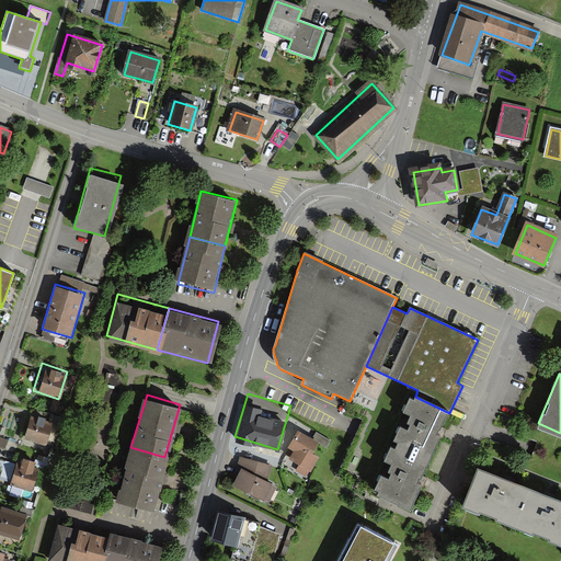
[(449,413),(415,397),(414,401),(410,399),(403,412),(411,416),(407,424),(411,425),(408,431),(400,427),(393,442),(398,444),(396,449),(391,448),(385,462),(392,466),(388,473),(391,474),(389,480),(381,476),(375,491),(379,493),(377,496),(410,512),(422,487),(418,484),(441,437),(437,436),(449,413)]
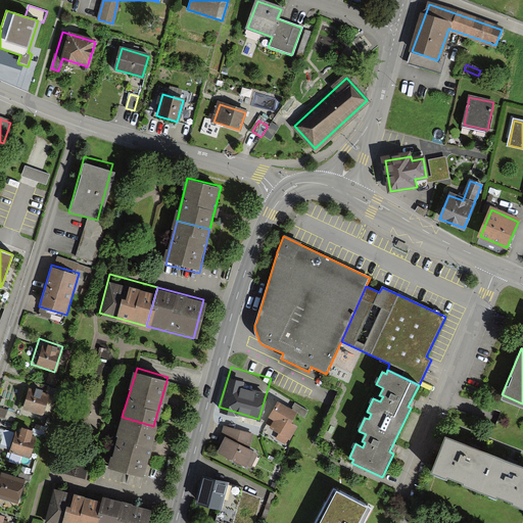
[(27,383),(18,409),(42,417),(51,390),(27,383)]
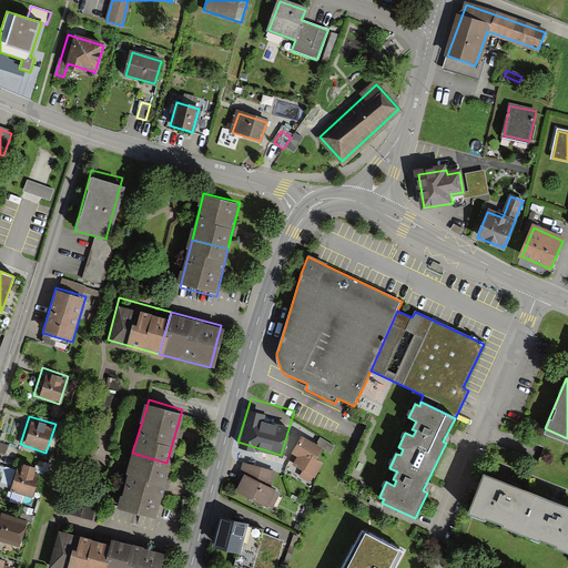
[(306,432),(292,457),(315,470),(330,444),(306,432)]
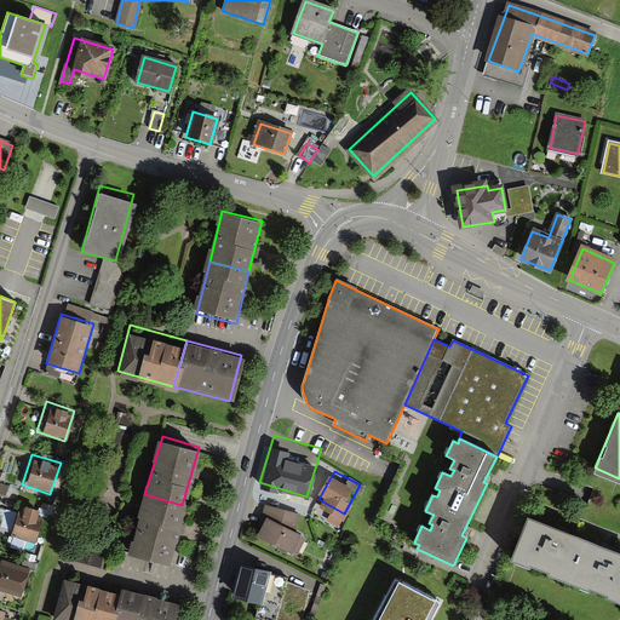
[(165,564),(182,505),(144,494),(127,554),(165,564)]
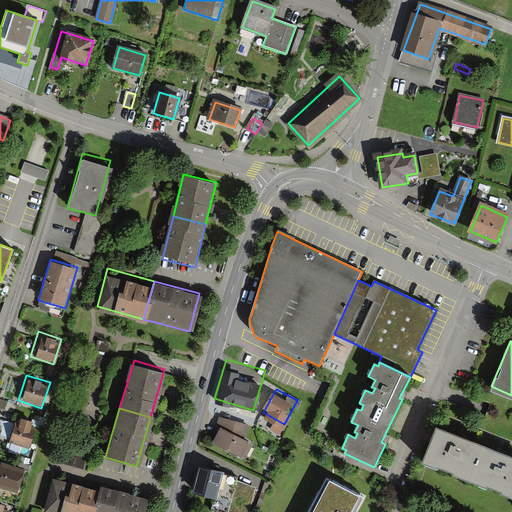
[(14,414),(6,440),(29,447),(37,422),(14,414)]
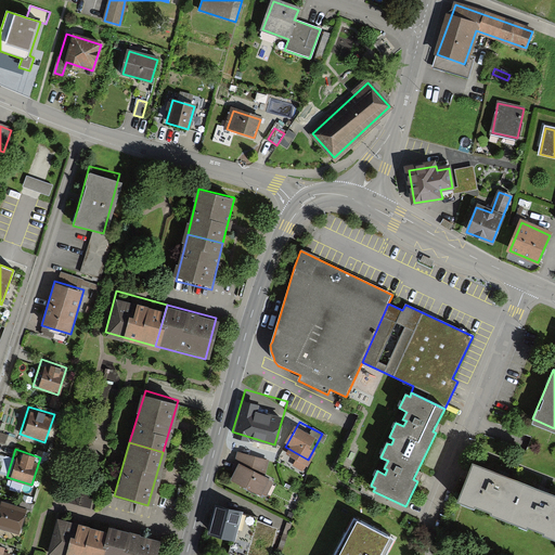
[(242,449),(229,476),(259,491),(272,464),(242,449)]
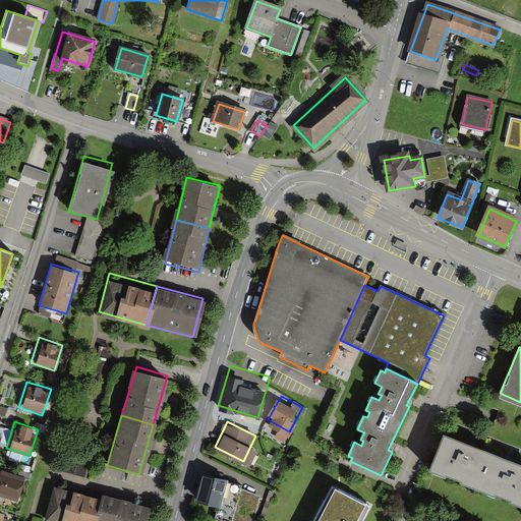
[(431,469),(477,488),(497,443),(450,423),(431,469)]
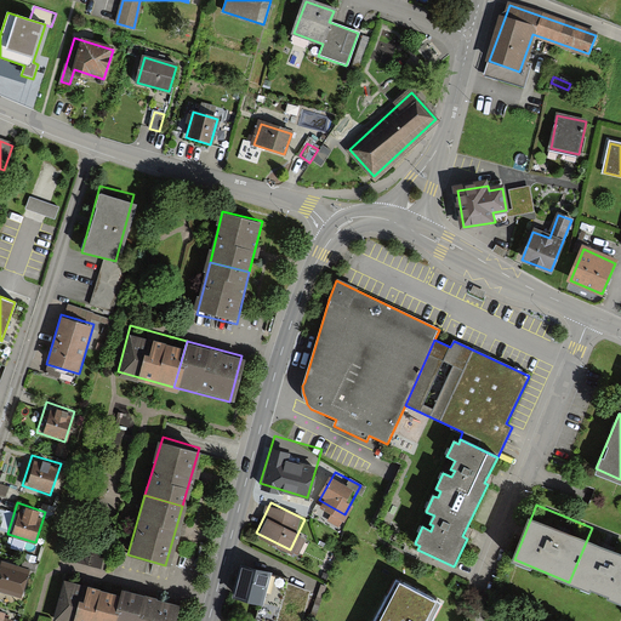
[(620,539),(598,530),(592,528),(569,582),(620,603),(620,539)]
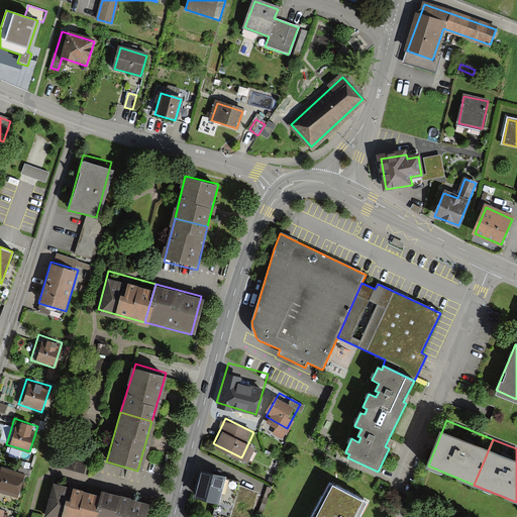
[(2,459),(0,464),(0,487),(17,493),(25,468),(2,459)]
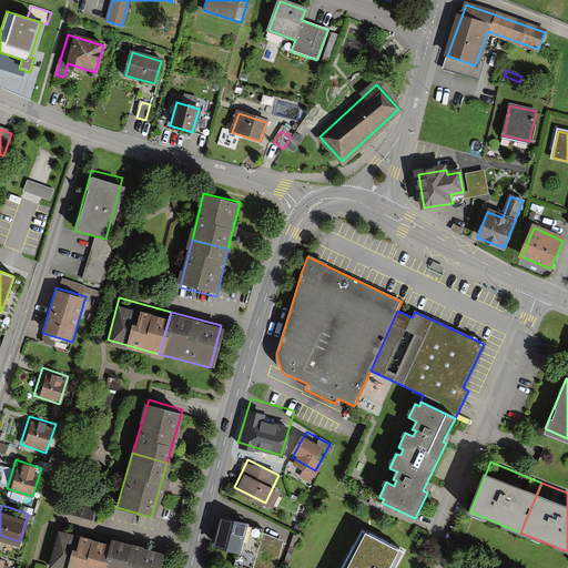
[(223,513),(216,539),(240,546),(235,566),(245,567),(275,567),(283,539),(262,529),(262,528),(246,524),(247,519),(223,513)]
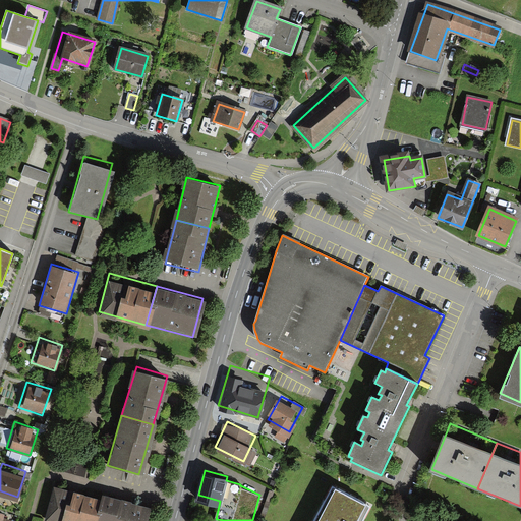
[(43,520),(44,520),(93,520),(101,495),(54,481),(43,520)]
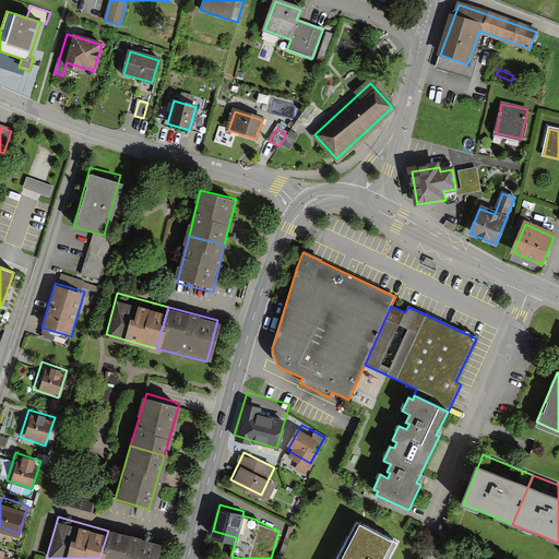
[(396,558),(404,547),(357,519),(336,558),(396,558)]
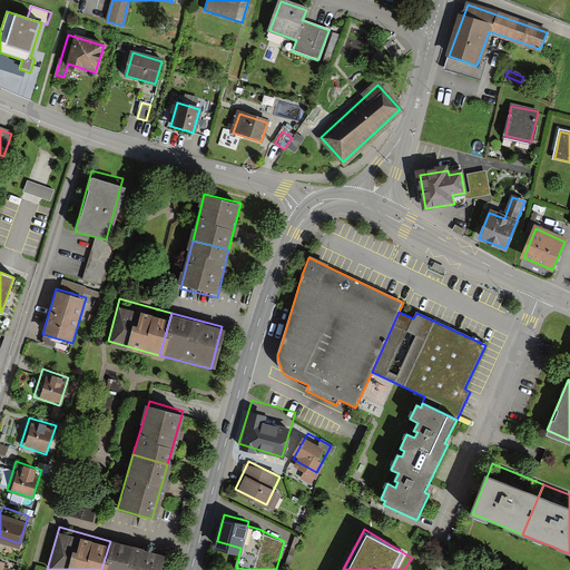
[(157,569),(161,557),(110,541),(101,569),(157,569)]
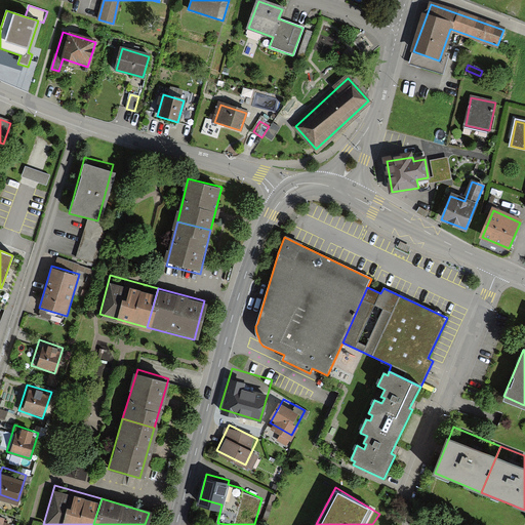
[(0,514),(0,524),(10,524),(12,518),(0,514)]
